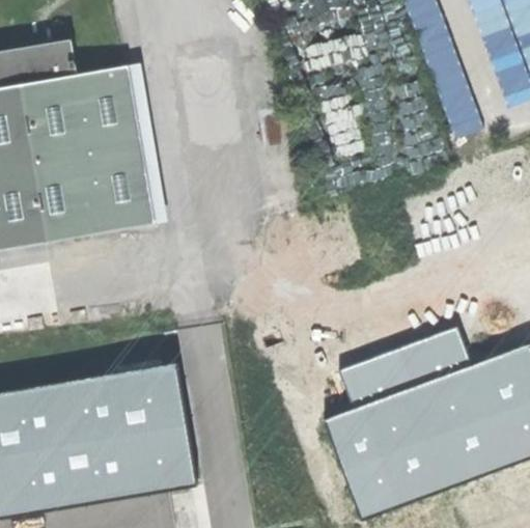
[(408,0),(450,140),(480,131),(440,0),(408,0)]
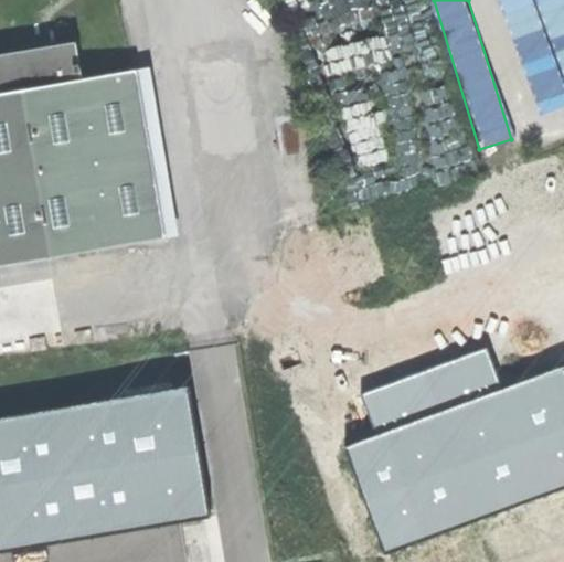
[(563,0),(497,0),(533,117),(563,106),(563,0)]
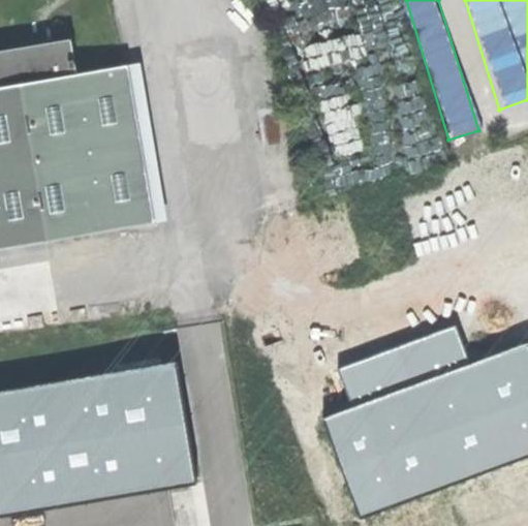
[(0,86),(78,72),(71,37),(0,50),(0,86)]
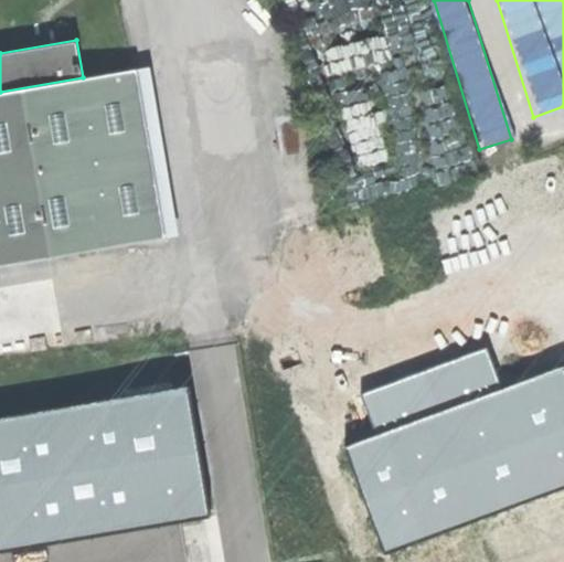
[(0,264),(166,235),(138,67),(83,77),(0,92),(0,264)]
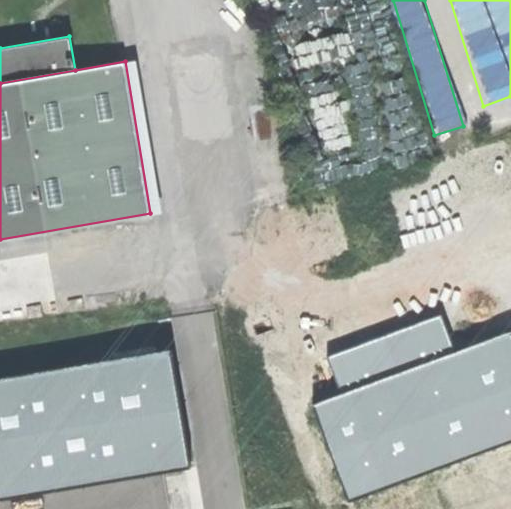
[(349,495),(510,432),(510,345),(504,326),(452,346),(438,309),(326,351),(340,388),(312,399),(349,495)]
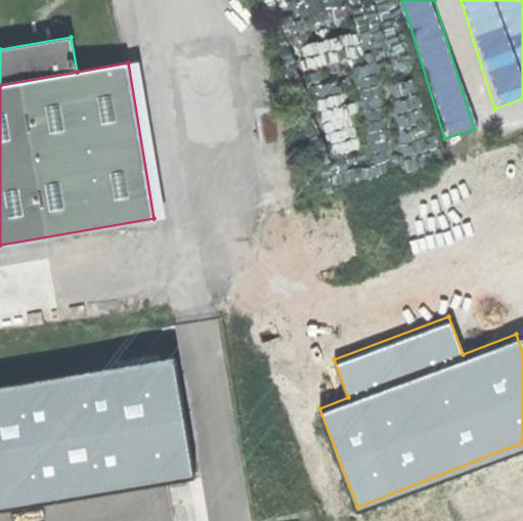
[(176,360),(0,389),(0,515),(197,482),(176,360)]
